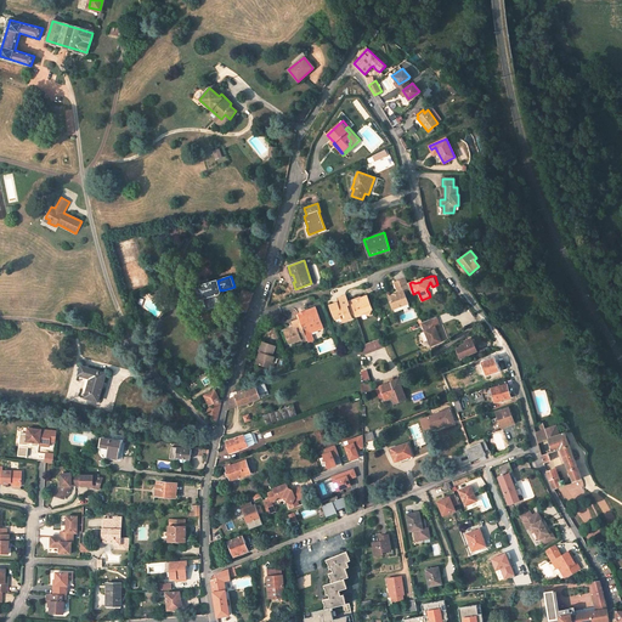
[(407,278),(396,282),(400,293),(390,297),(394,309),(410,303),(406,293),(412,290),(410,283),(407,278)]
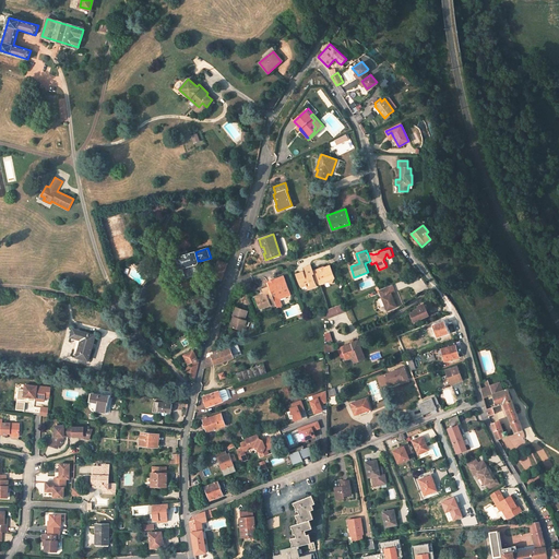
[(198,261),(195,252),(189,253),(183,256),(177,258),(179,265),(180,266),(182,268),(197,263),(198,262),(198,261)]
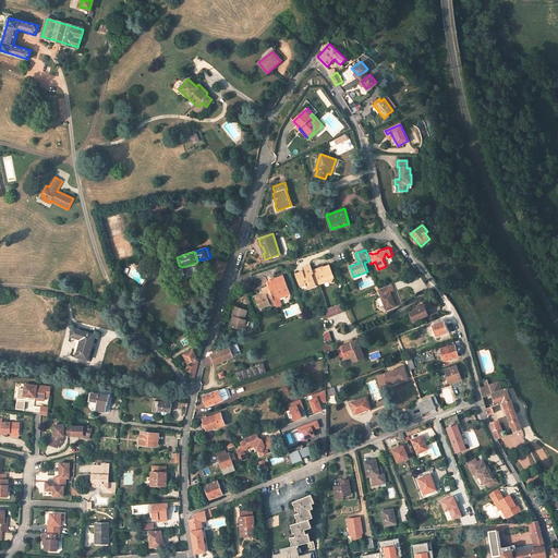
[(227,263),(218,261),(214,277),(221,279),(223,273),(227,263)]
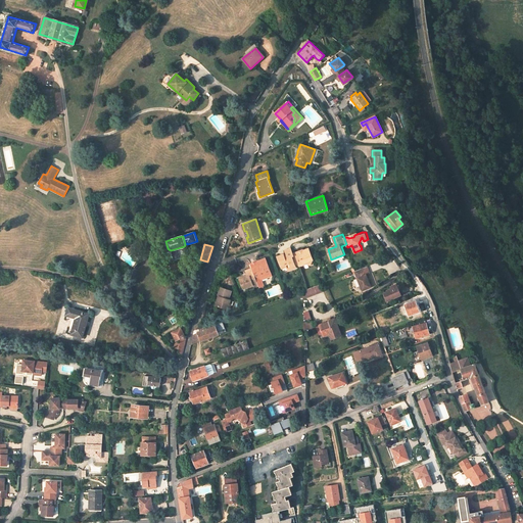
[(287,264),(291,263),(292,266),(296,265),(293,255),(295,255),(292,247),(286,249),(288,254),(284,256),(283,253),(278,255),(282,268),(288,266),(287,264)]
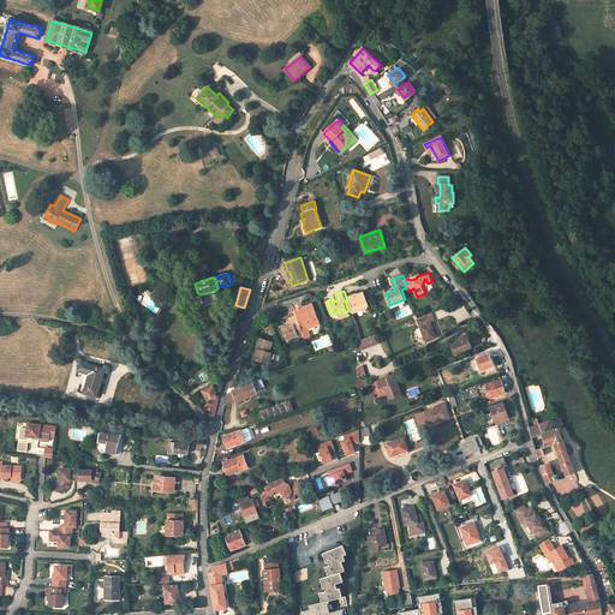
[(369,305),(364,291),(358,293),(359,296),(353,297),(352,296),(347,297),(353,312),(362,310),(363,308),(368,305),(369,305)]
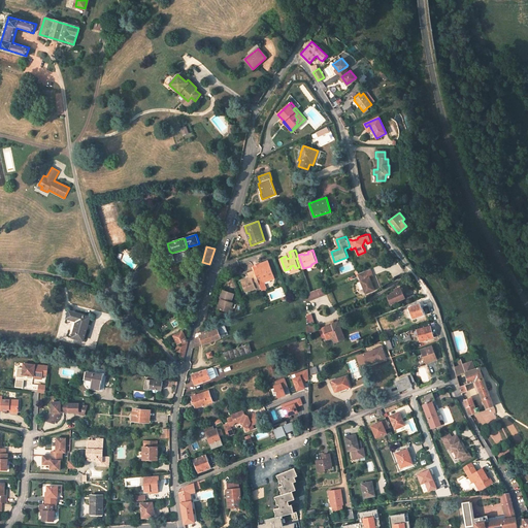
[(275,277),(269,260),(261,263),(262,265),(254,268),(255,270),(261,286),(262,288),(266,287),(265,282),(275,277)]
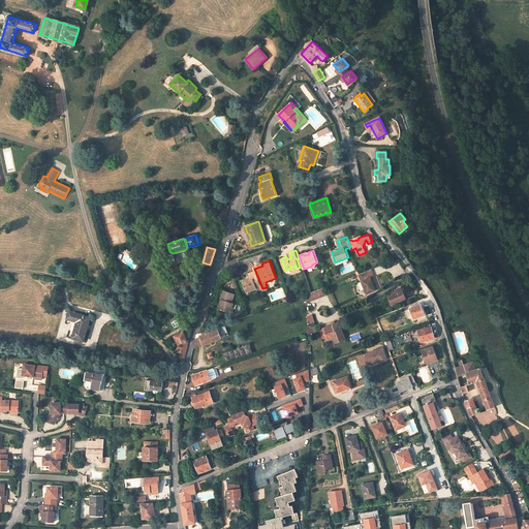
[(375,276),(373,269),(360,274),(367,293),(376,290),(372,278),(375,276)]
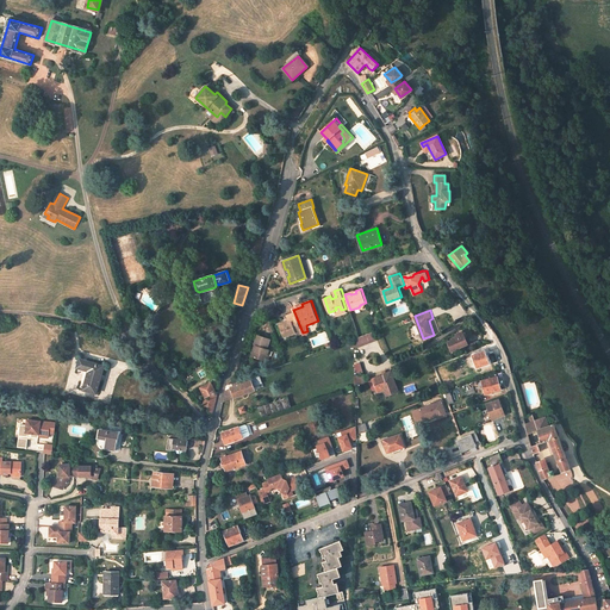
[(279,324),(284,337),(290,335),(296,332),(302,330),(294,312),(292,313),(287,316),(288,321),(279,324)]
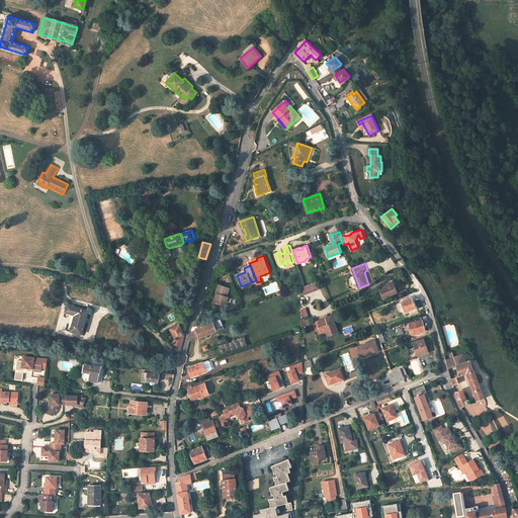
[(397,292),(393,281),(387,284),(387,285),(383,287),(383,289),(380,290),(383,297),(397,292)]
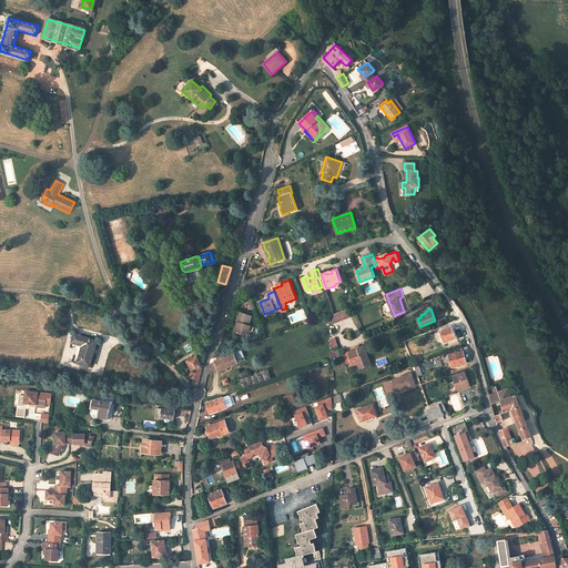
[(348,310),(330,316),(332,323),(351,315),(348,310)]
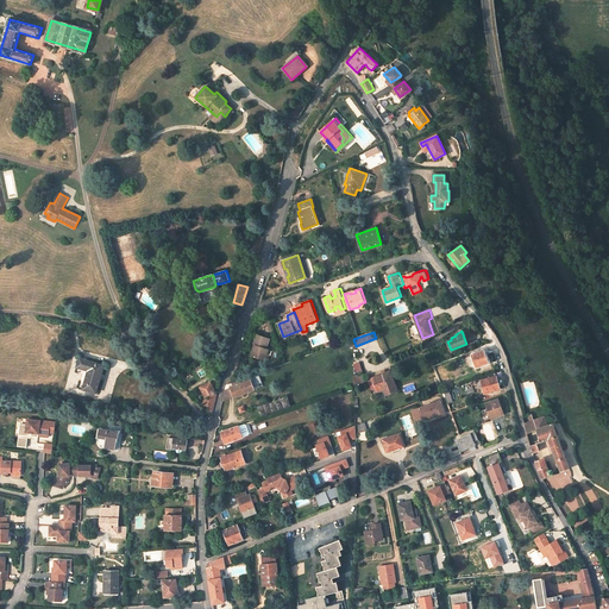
[(267,349),(270,338),(257,334),(253,345),(255,345),(256,345),(255,350),(253,349),(251,356),(265,360),(269,349),(267,349)]
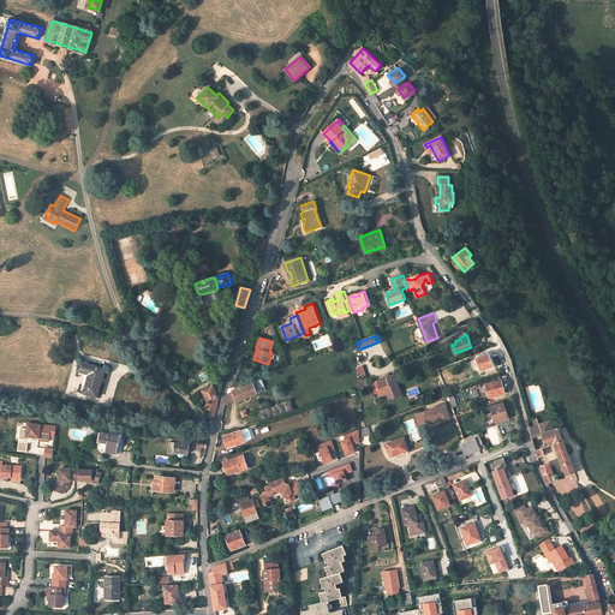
[(477,353),(478,358),(476,358),(481,371),(483,370),(484,374),(489,371),(488,368),(493,366),(488,354),(485,350),(477,353)]
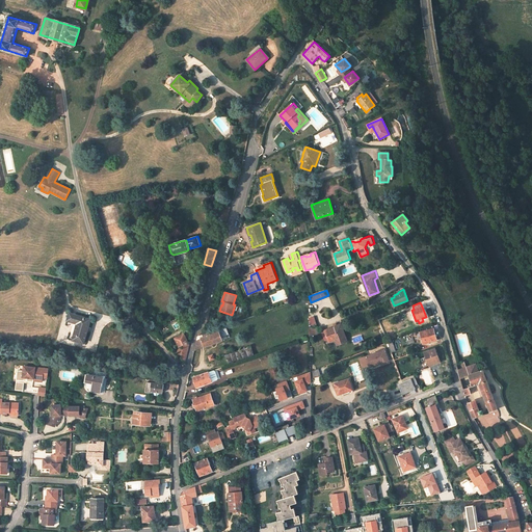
[(84,343),(90,319),(70,313),(68,321),(77,323),(73,340),(84,343)]
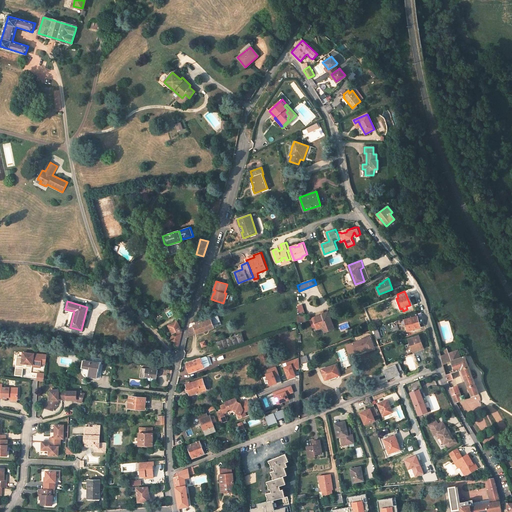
[(332,329),(326,312),(324,313),(325,315),(324,318),(327,326),(320,328),(322,332),(332,329)]
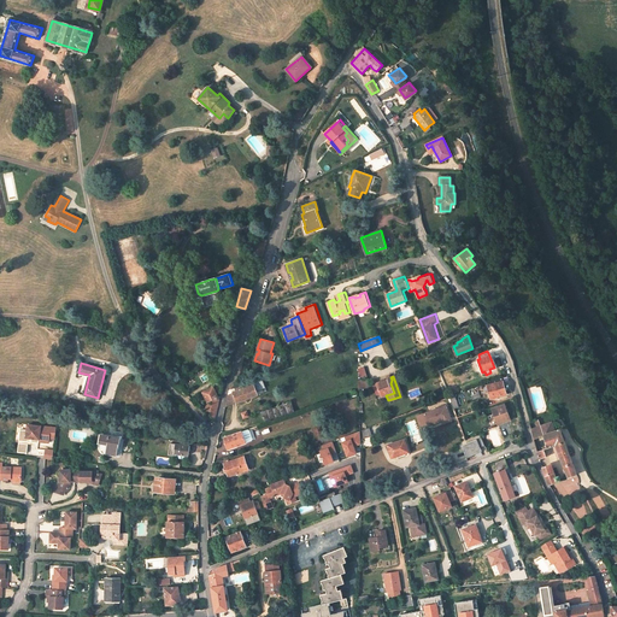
[(385,380),(376,383),(372,385),(376,395),(380,393),(381,397),(386,395),(394,393),(391,383),(392,380),(391,377),(385,380)]
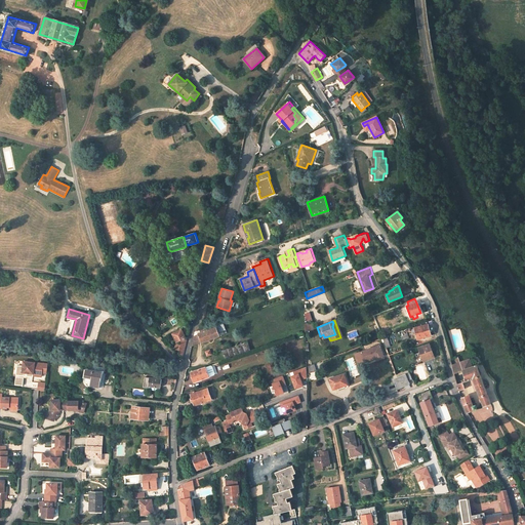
[(218,332),(221,330),(218,323),(195,332),(194,335),(192,346),(219,336),(218,332)]
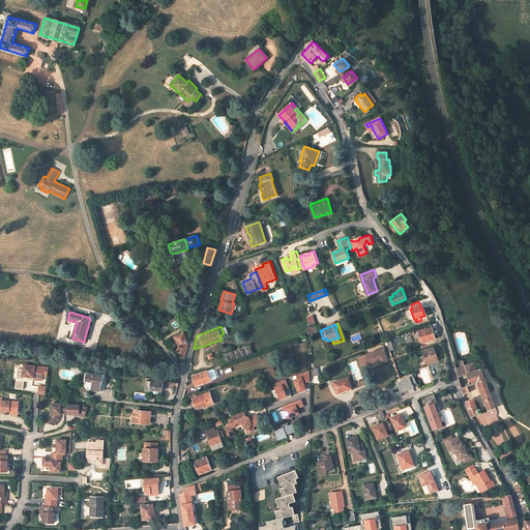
[(432,327),(418,330),(421,343),(435,340),(432,327)]
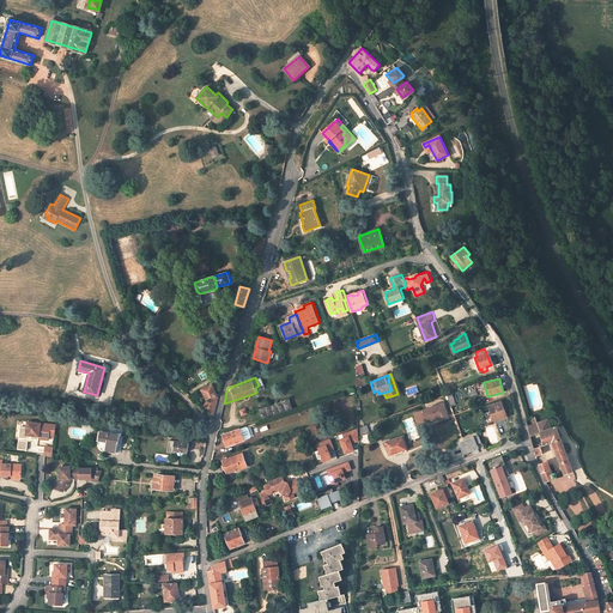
[(213,396),(207,413),(213,416),(217,400),(218,395),(218,394),(218,393),(217,393),(216,392),(214,392),(211,384),(201,389),(206,400),(213,396)]
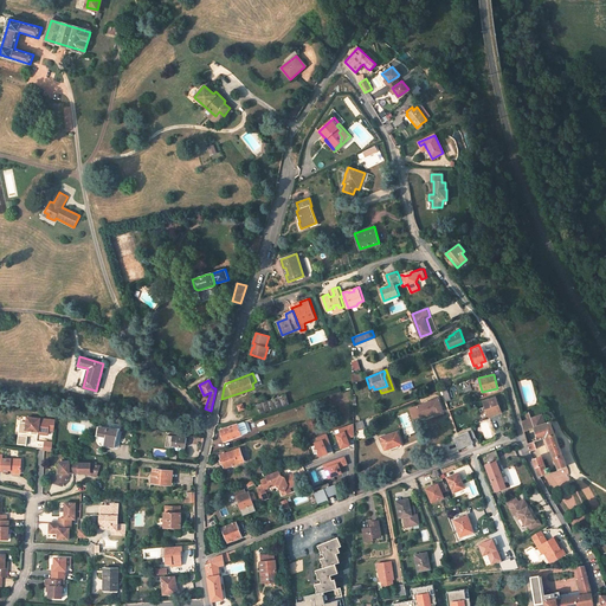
[(470,385),(463,388),(465,393),(468,392),(470,397),(477,394),(476,389),(472,391),(470,385)]
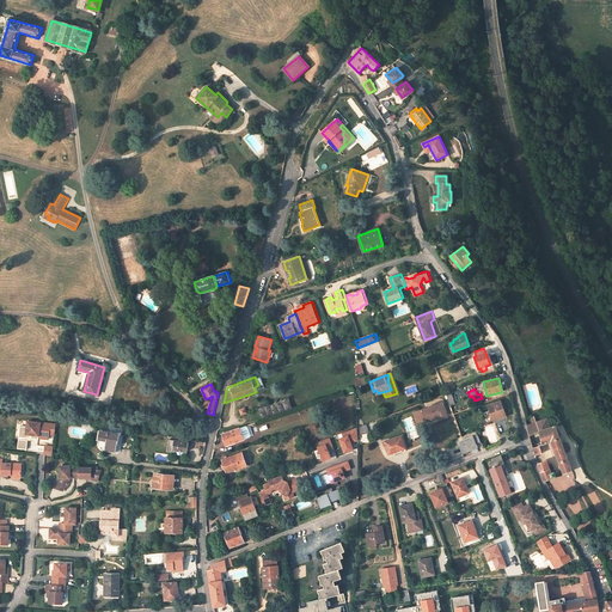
[(456,403),(451,392),(445,395),(450,405),(456,403)]
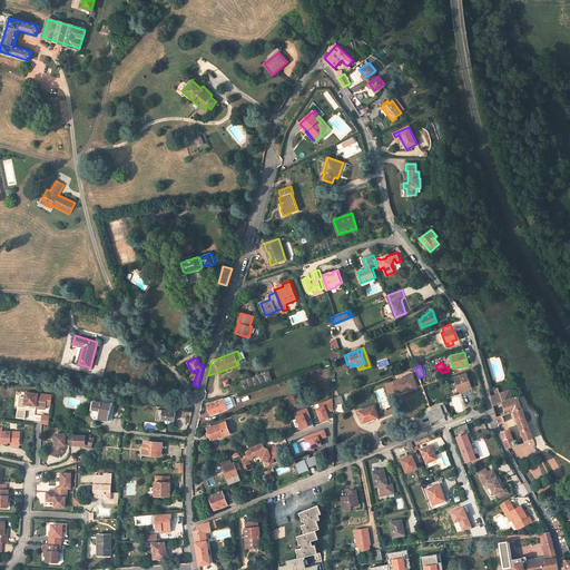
[(236,386),(226,390),(228,396),(273,381),(269,374),(268,371),(241,381),(244,386),(237,389),(236,386)]
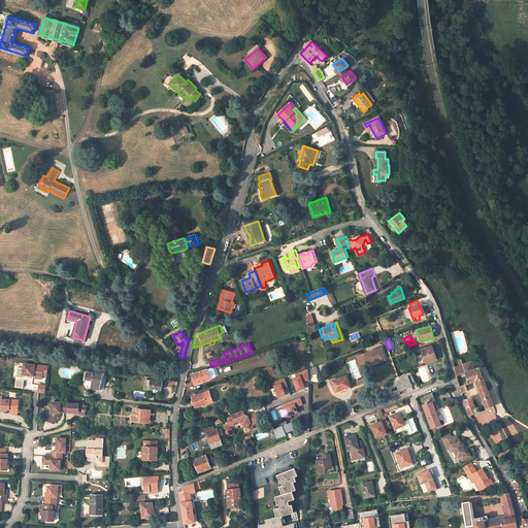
[(432,347),(422,350),(426,362),(436,359),(432,347)]
